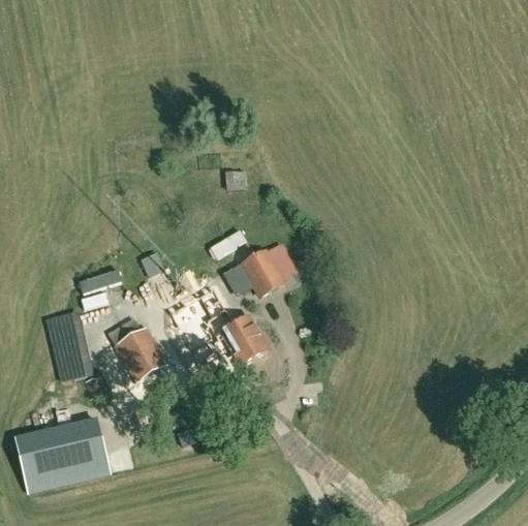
[(245,189),(244,171),(224,171),(225,190),(245,189)]
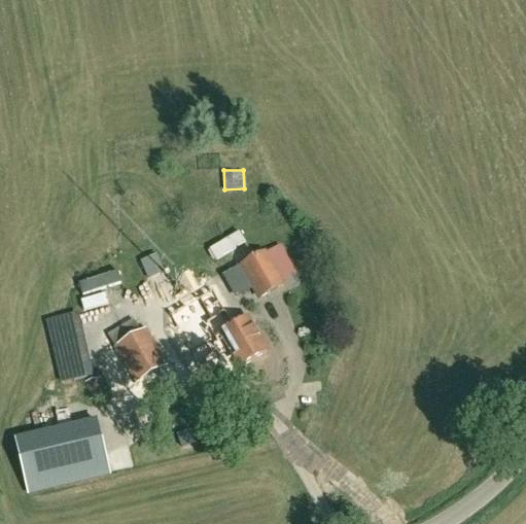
[(282,283),(264,251),(241,265),(258,297),(282,283)]
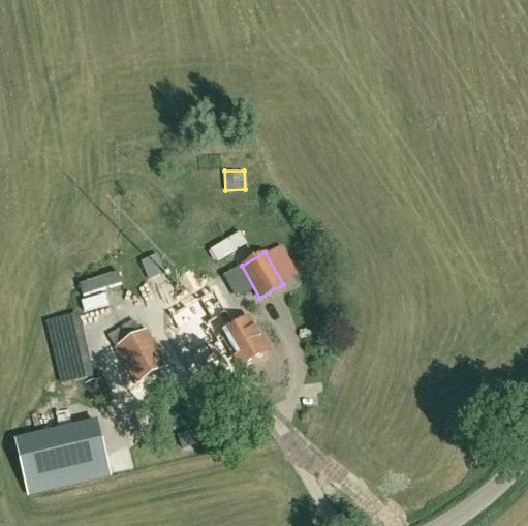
[(144,270),(159,263),(156,254),(140,261),(144,270)]
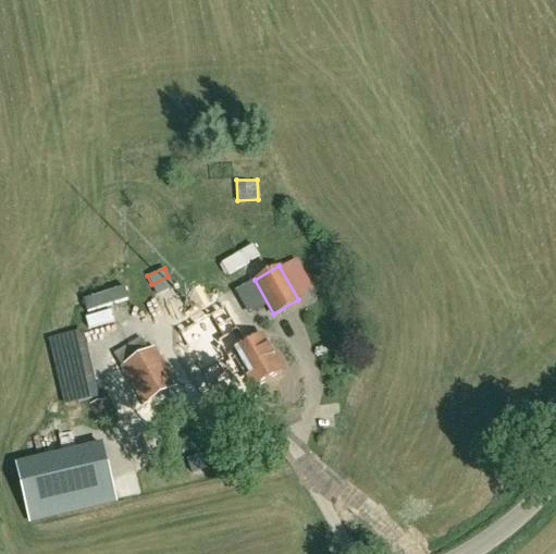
[(118,284),(82,298),(86,309),(123,295),(118,284)]
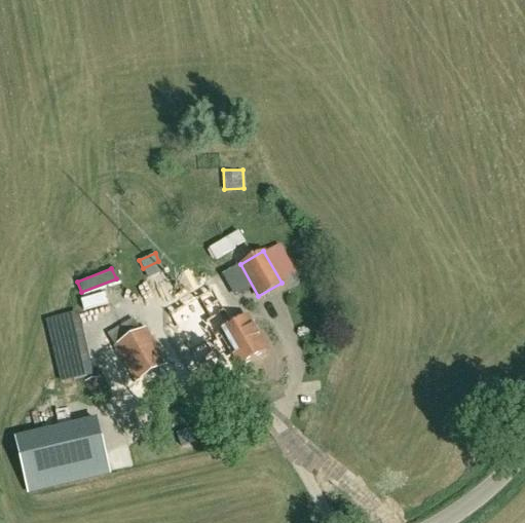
[(212,288),(169,312),(176,326),(174,328),(181,342),(184,340),(202,372),(232,355),(237,365),(266,348),(247,315),(233,324),(212,288)]
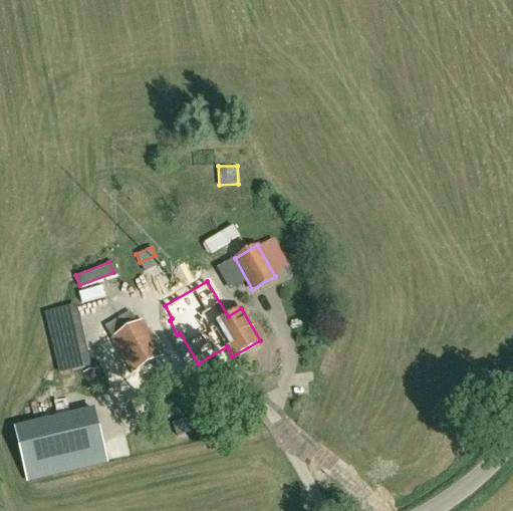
[(46,308),(56,370),(87,365),(77,303),(46,308)]
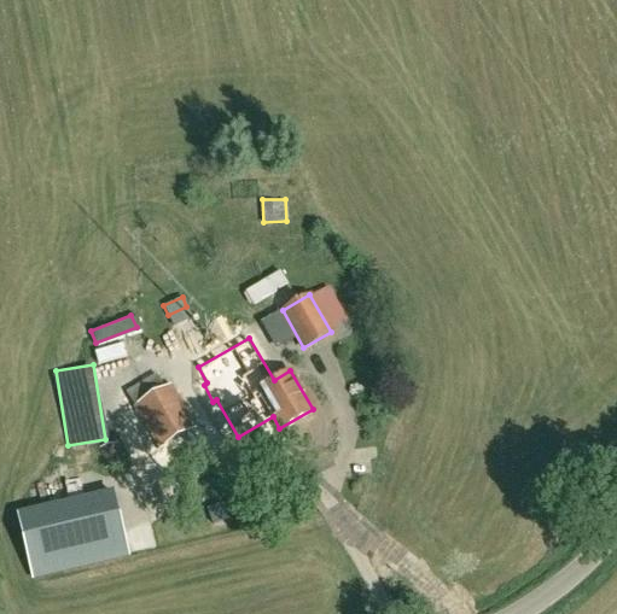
[(170,384),(166,387),(156,373),(126,390),(134,404),(158,446),(195,426),(170,384)]
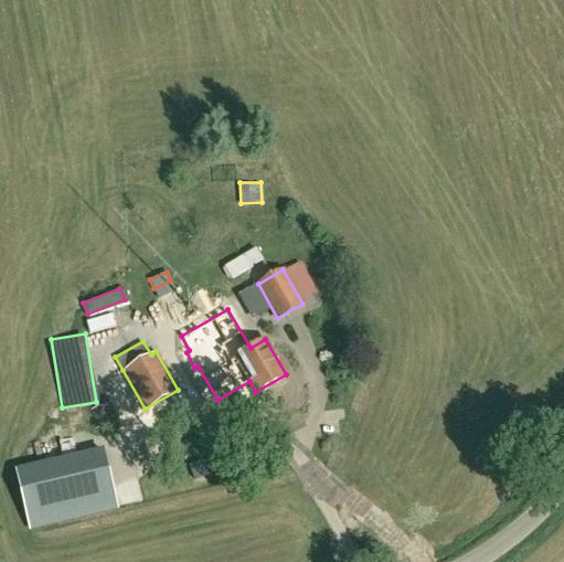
[(115,506),(116,506),(103,449),(16,469),(29,526),(115,506)]
